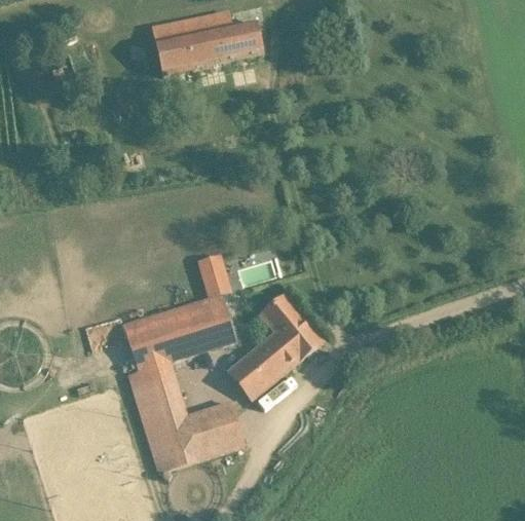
[(232,26),(229,11),(152,28),(162,76),(263,54),(256,21),(232,26)]
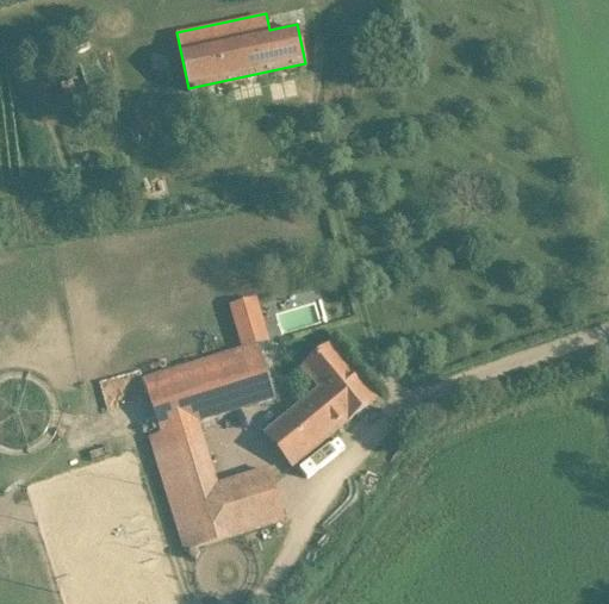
[(100,151),(87,154),(88,164),(103,162),(100,151)]
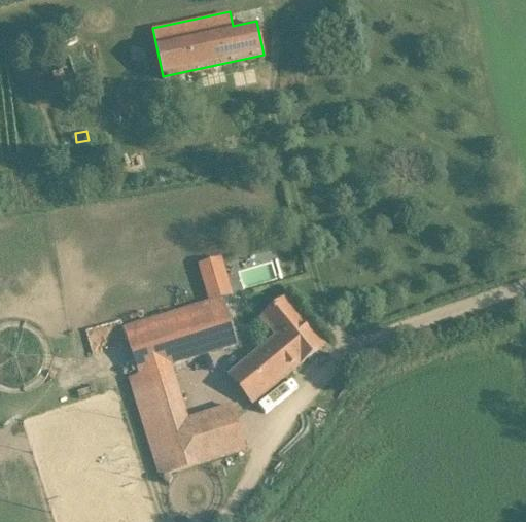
[(208,299),(222,294),(228,292),(225,284),(206,290),(208,299)]
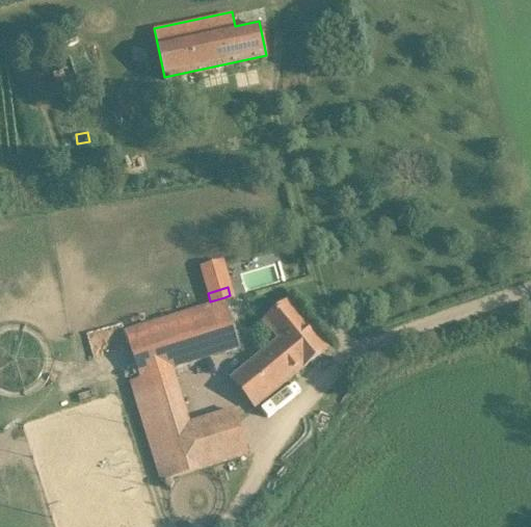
[(232,377),(254,404),(325,345),(292,304),(286,296),(263,315),(280,336),(232,377)]
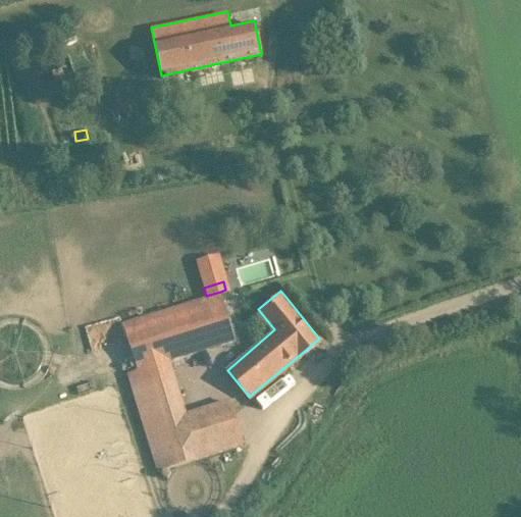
[(136,368),(169,358),(235,339),(220,292),(121,321),(136,368)]
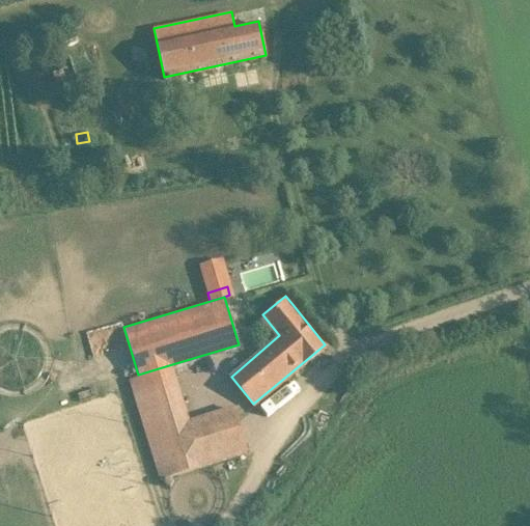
[(248,449),(234,406),(189,419),(191,424),(147,437),(154,457),(160,476),(248,449)]
